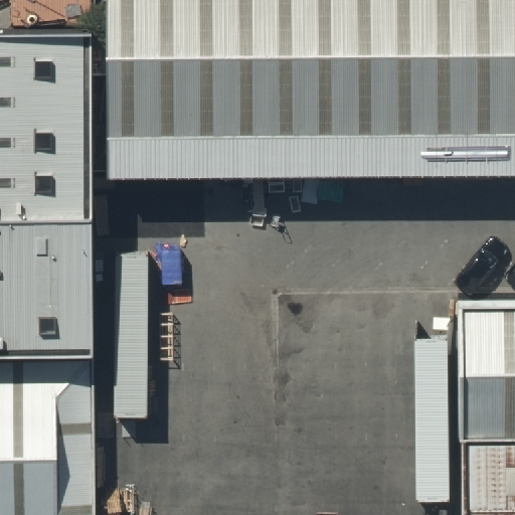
[(514,0),(110,0),(111,177),(514,175),(514,0)]
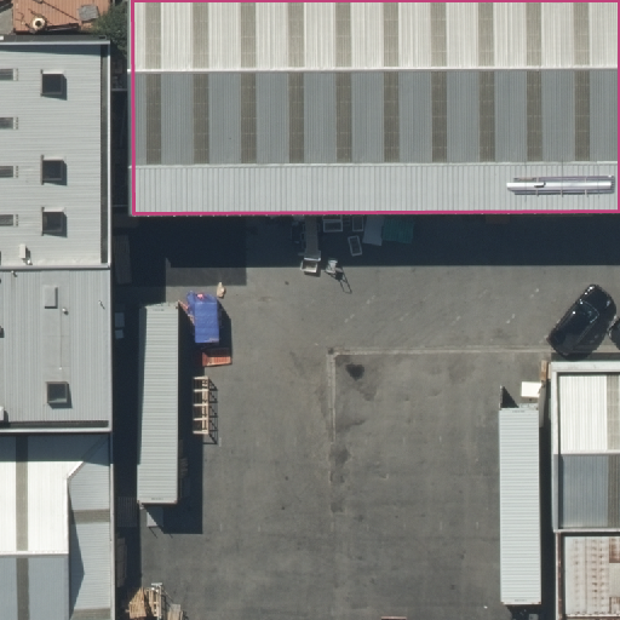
[(0,419),(113,419),(109,24),(0,26),(0,419)]
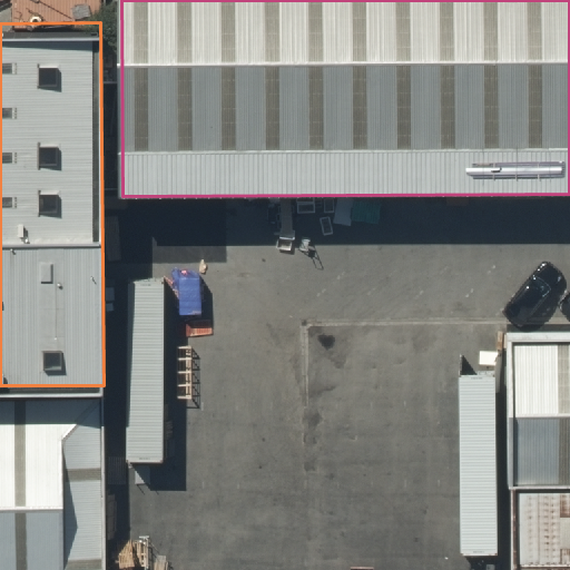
[(569,324),(507,324),(507,471),(569,470),(569,324)]
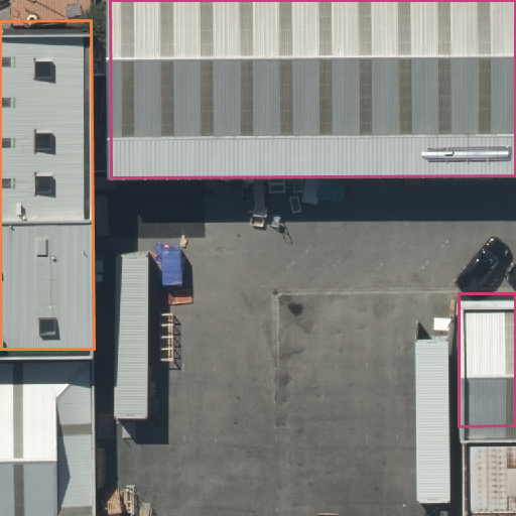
[(0,515),(89,515),(90,386),(0,386),(0,515)]
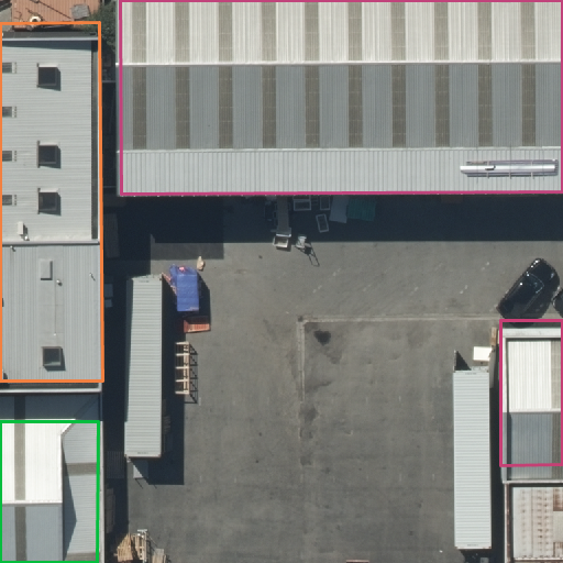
[(562,562),(562,471),(504,472),(503,562),(562,562)]
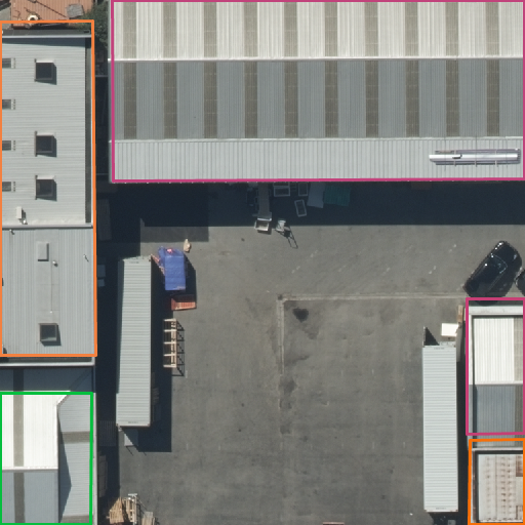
All buildings are outlined.
